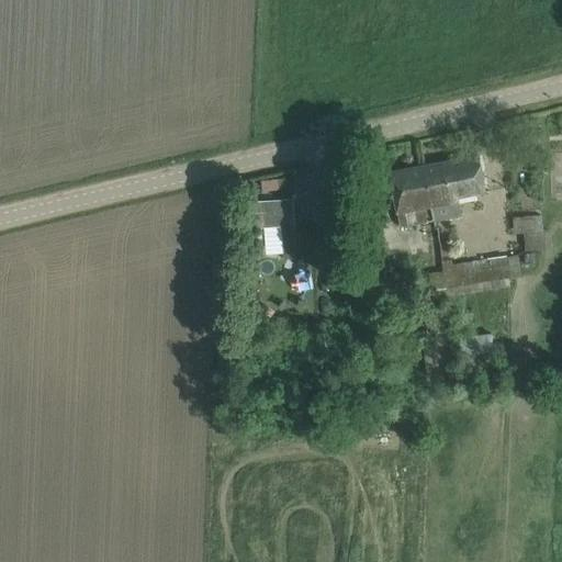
[(430,208),(433,221),(461,215),(458,197),(486,191),(480,156),(425,167),(433,206),(430,208)]
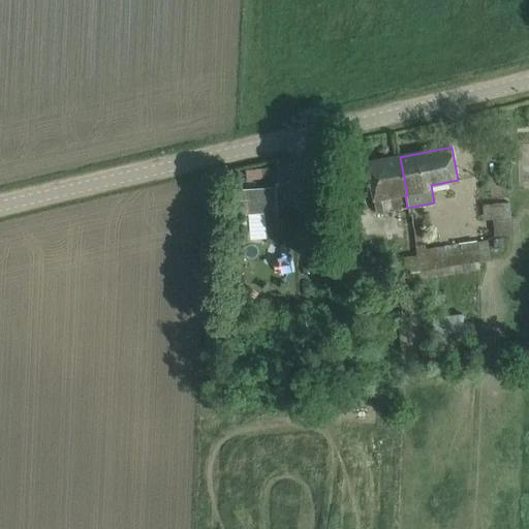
[(367,163),(371,184),(377,213),(407,208),(405,195),(407,194),(400,157),(367,163)]
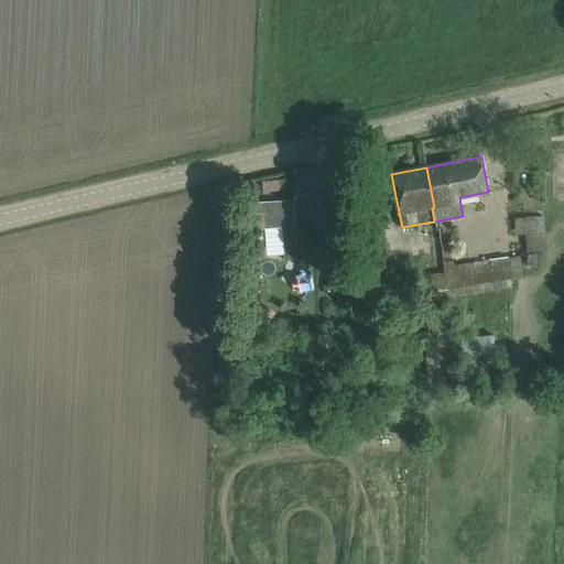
[(296,227),(294,201),(262,202),(251,203),(253,229),(264,229),(283,227),(285,260),(297,259),(295,227),(296,227)]
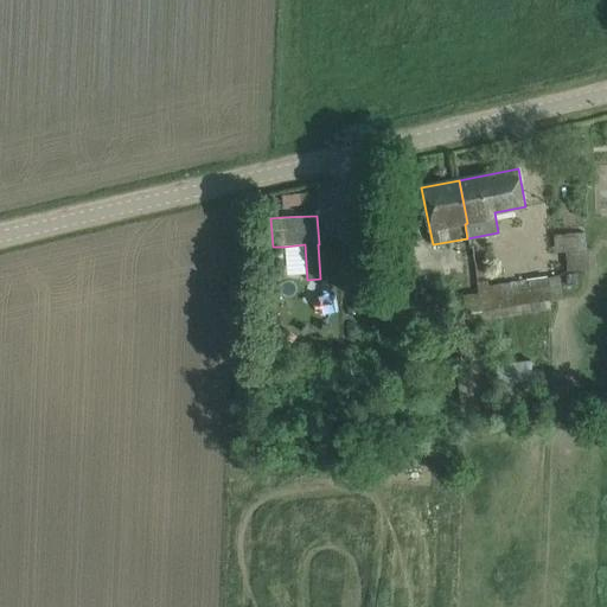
[(566,251),(567,270),(587,269),(583,234),(554,236),(555,253),(566,251)]
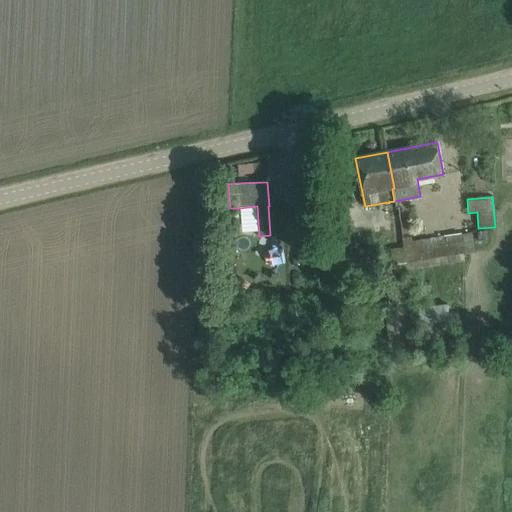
[(411,238),(403,240),(402,240),(404,247),(404,246),(407,270),(463,259),(458,234),(411,242),(411,238)]
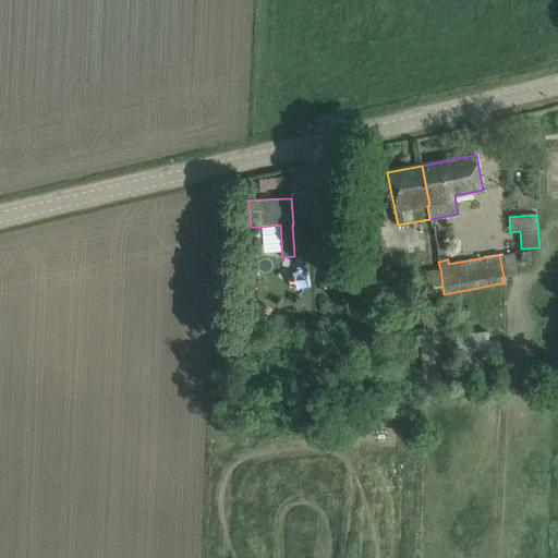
[(429,296),(444,294),(440,268),(440,269),(424,271),(425,279),(416,280),(420,292),(428,292),(429,296)]
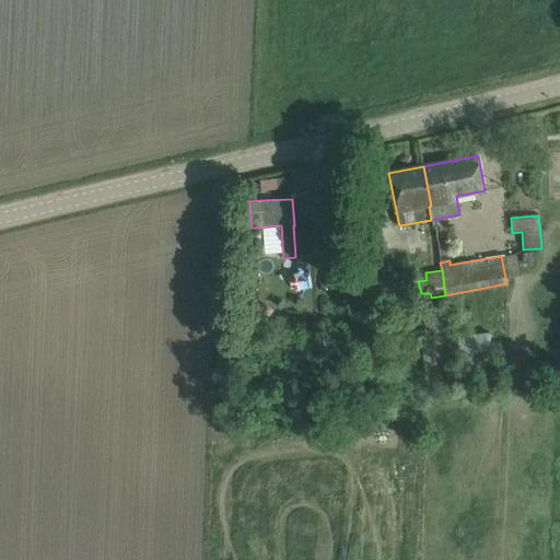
[(234,296),(249,294),(249,282),(232,284),(234,296)]
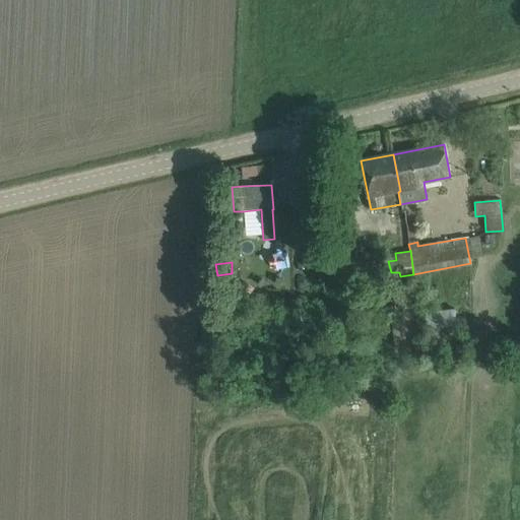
[(377,294),(372,283),(356,287),(359,298),(377,294)]
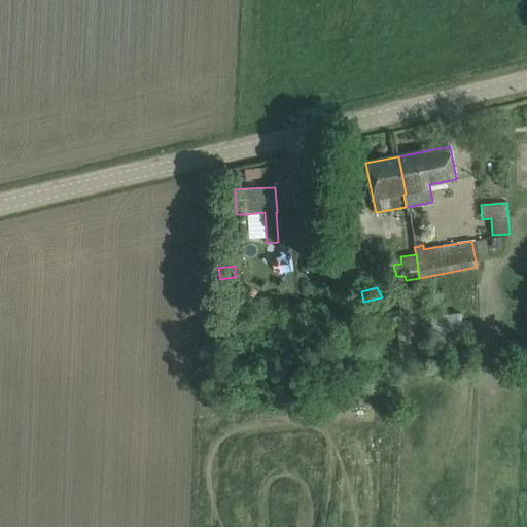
[(425,358),(419,287),(397,290),(402,328),(397,328),(400,360),(425,358)]
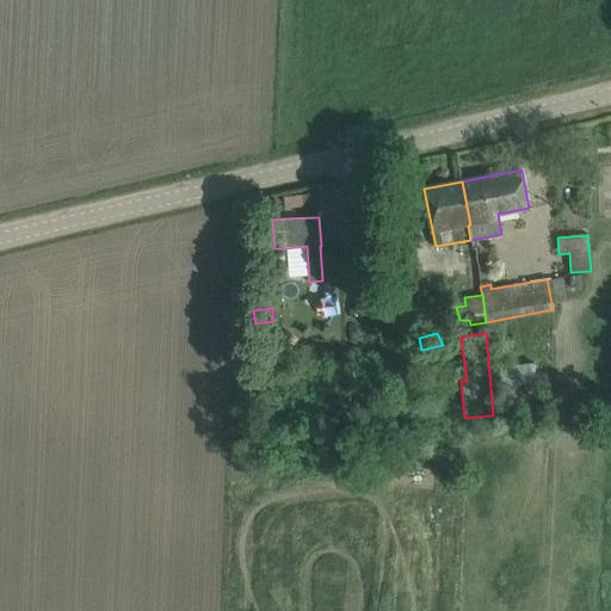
[(407,383),(405,372),(392,374),(394,386),(407,383)]
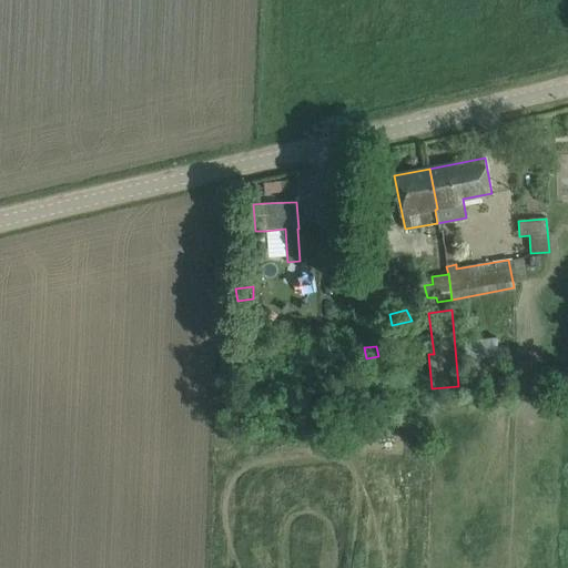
[(467,378),(501,375),(499,347),(465,350),(467,378)]
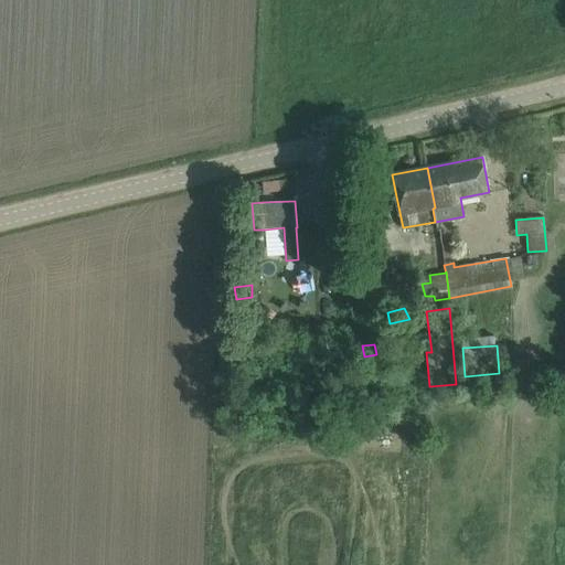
[(402,392),(418,391),(416,374),(401,376),(402,392)]
